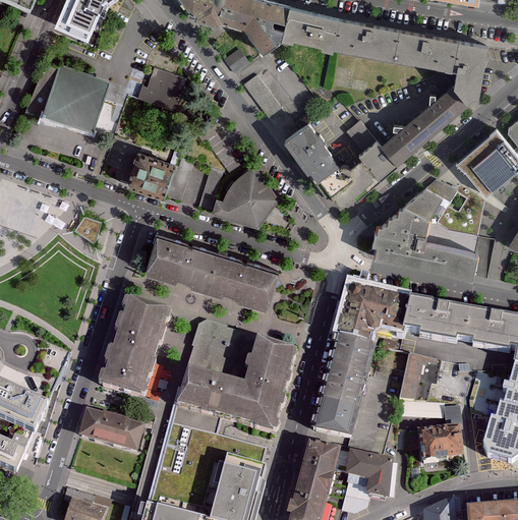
[(0,2),(25,11),(31,0),(0,0),(0,2)]
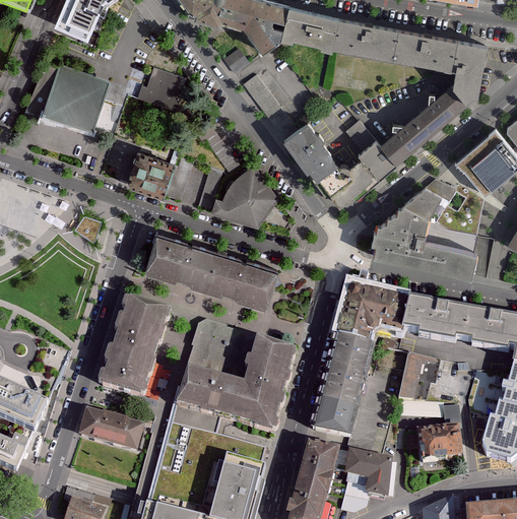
[(65,0),(61,12),(106,30),(119,0),(65,0)]
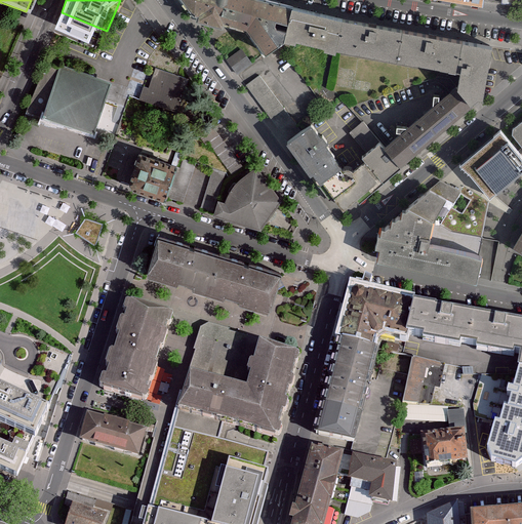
[(230,27),(236,0),(178,0),(187,16),(230,27)]
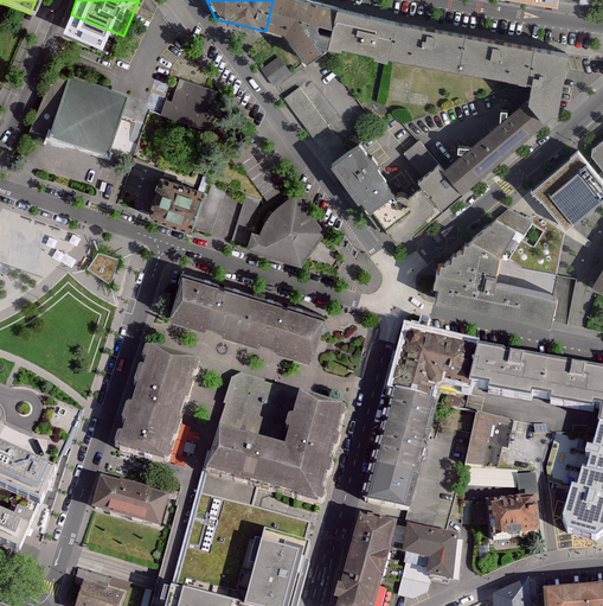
[(315,0),(273,0),(265,31),(283,36),(305,65),(319,56),(327,48),(335,5),(315,0)]
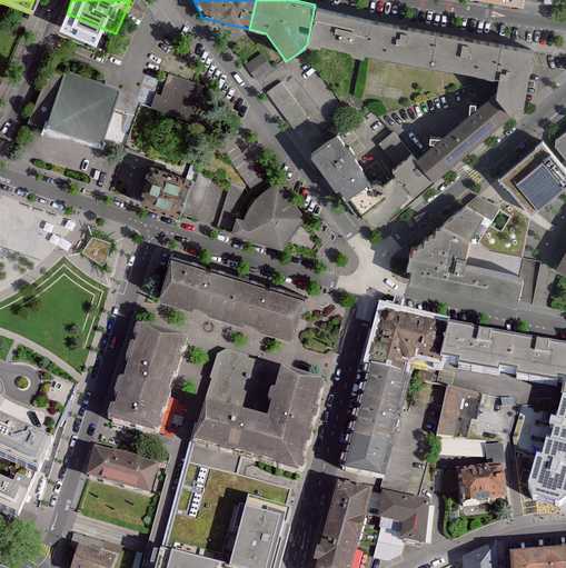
[(367,57),(374,18),(315,5),(307,45),(367,57)]
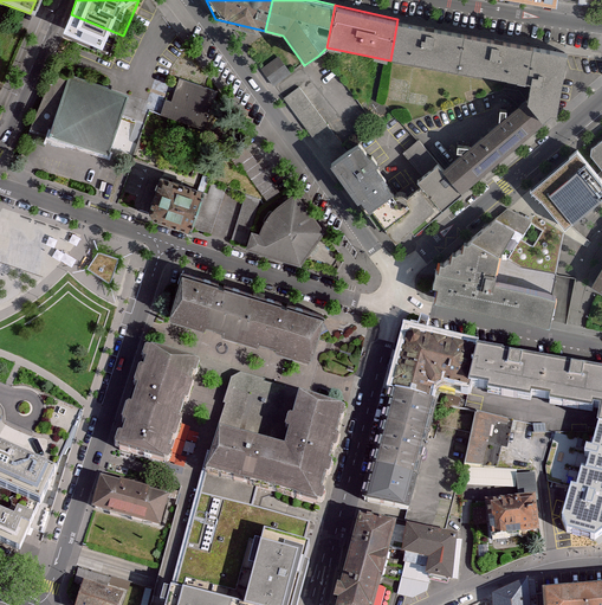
[(454,73),(463,33),(397,19),(390,60),(454,73)]
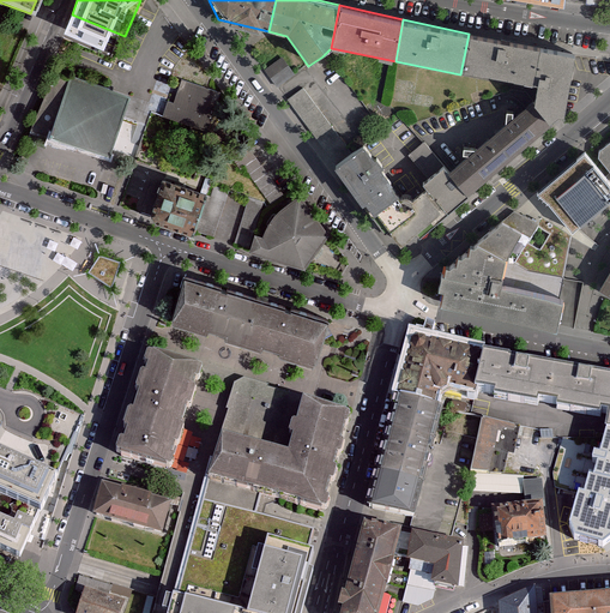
[(526,88),(535,46),(469,34),(460,74),(526,88)]
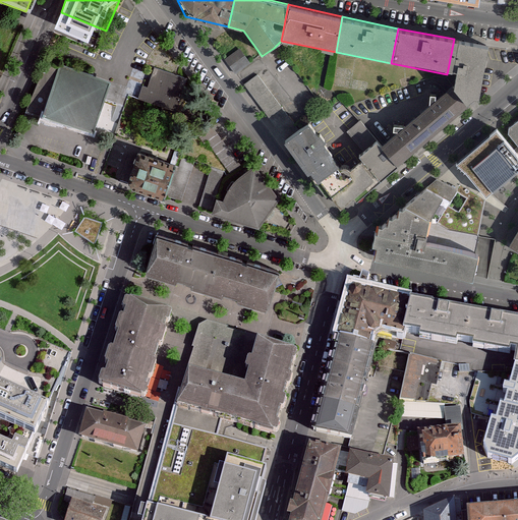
[(454,39),(447,74),(450,75),(449,88),(464,106),(478,96),(488,46),(454,39)]
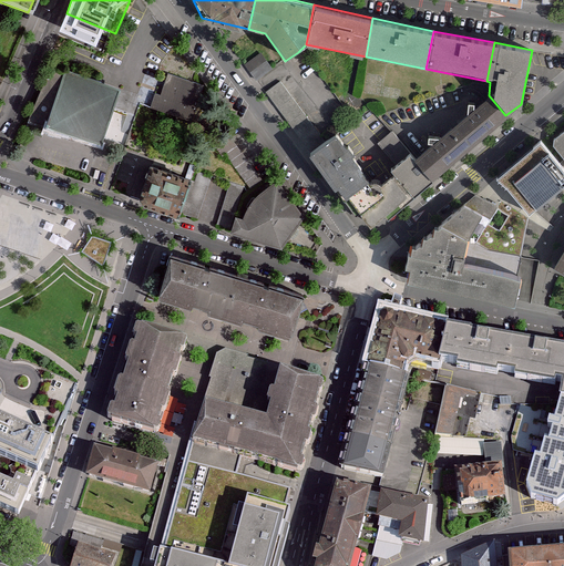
[(258,51),(242,63),(254,80),(270,68),(258,51)]
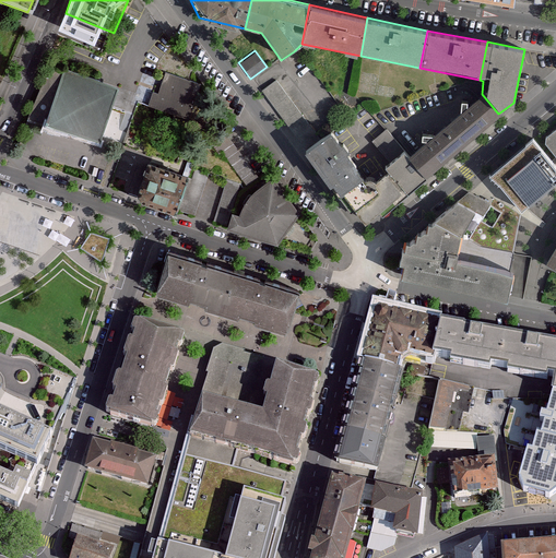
[(58,71),(40,128),(101,146),(118,90),(58,71)]
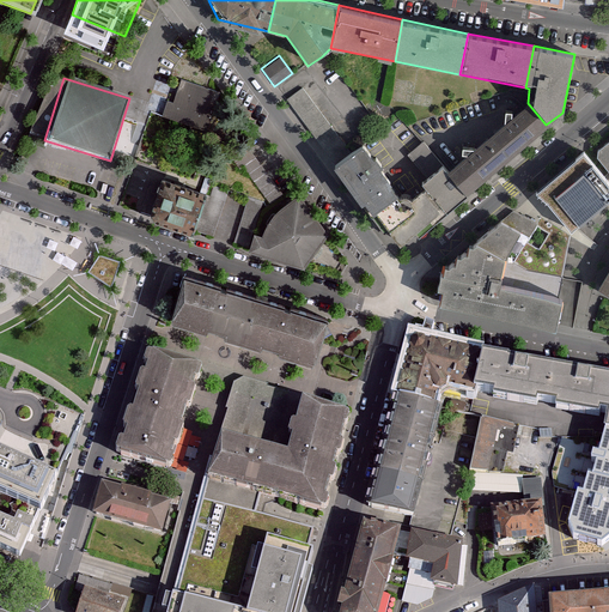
[(164,102),(159,117),(207,134),(221,96),(178,82),(170,105),(164,102)]
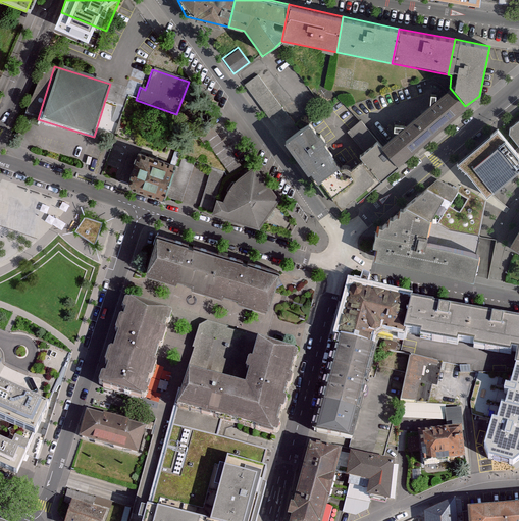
[(244,86),(283,142),(298,132),(257,75),(244,86)]
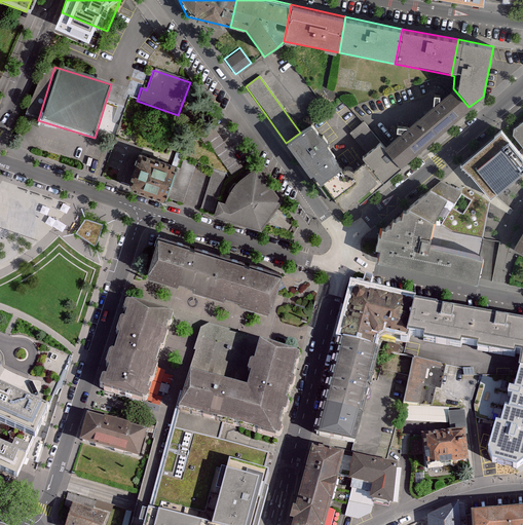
[(469,107),(453,88),(443,97),(383,146),(400,165),(469,107)]
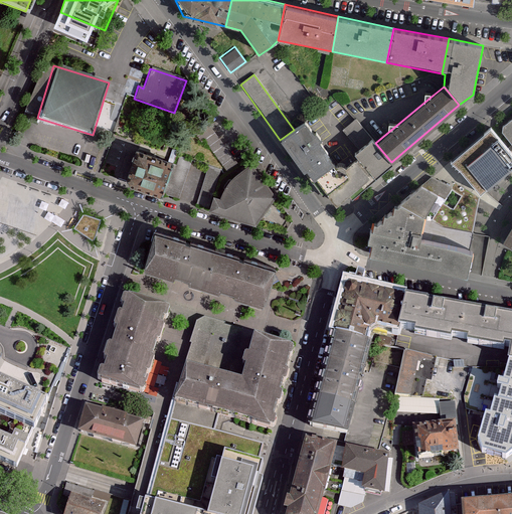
[(511,117),(497,129),(511,147),(511,117)]
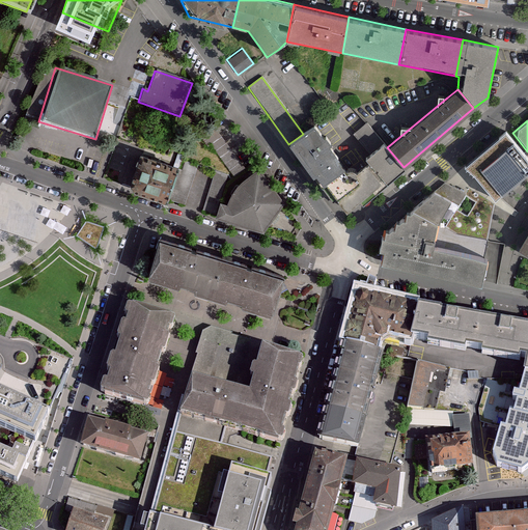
[(303,134),(288,144),(302,163),(308,171),(334,151),(328,143),(315,126),(314,126),(303,134)]
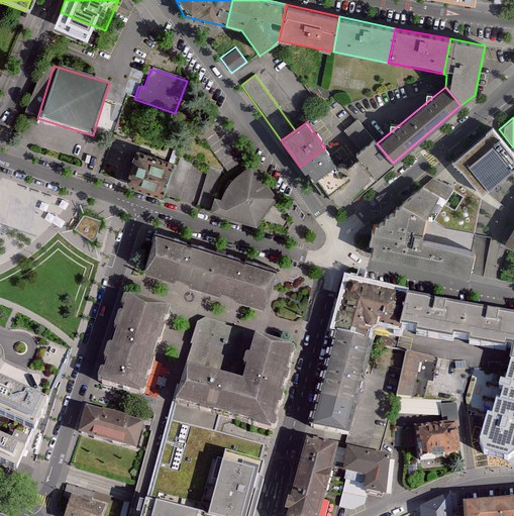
[(234,161),(205,123),(194,132),(223,170),(234,161)]
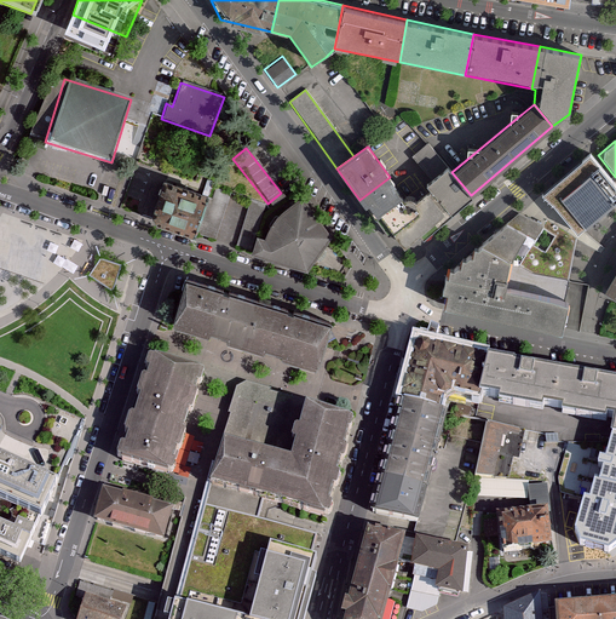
[(615,189),(587,155),(539,196),(575,238),(615,202),(615,189)]
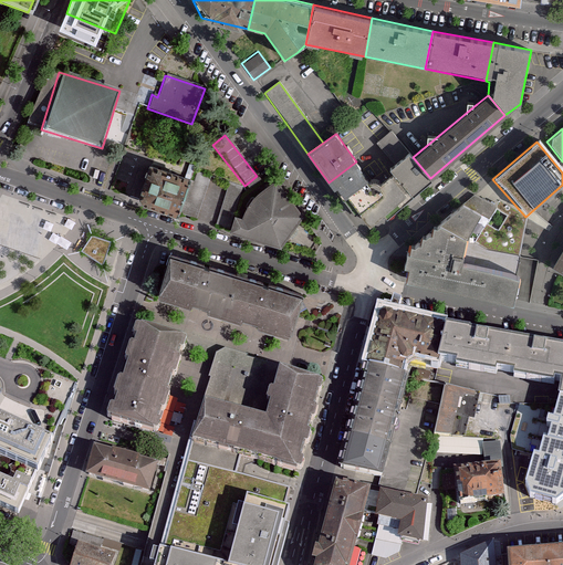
[(413,157),(404,147),(382,164),(384,168),(405,196),(407,198),(430,178),(413,157)]
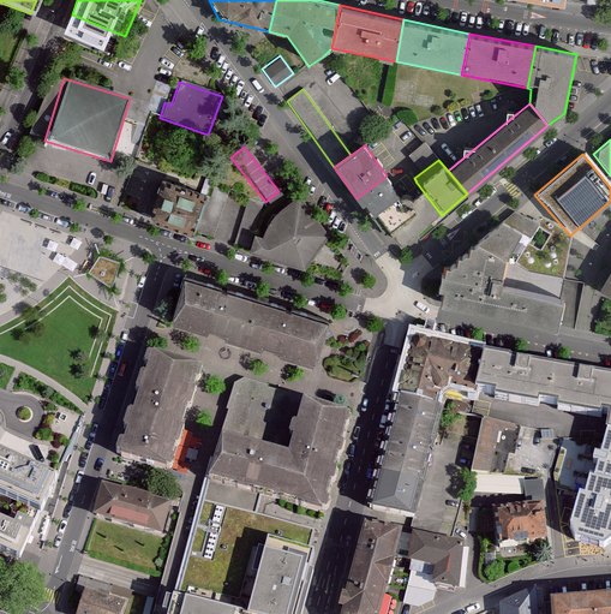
[(387,176),(357,198),(395,248),(439,213),(417,183),(401,196),(387,176)]
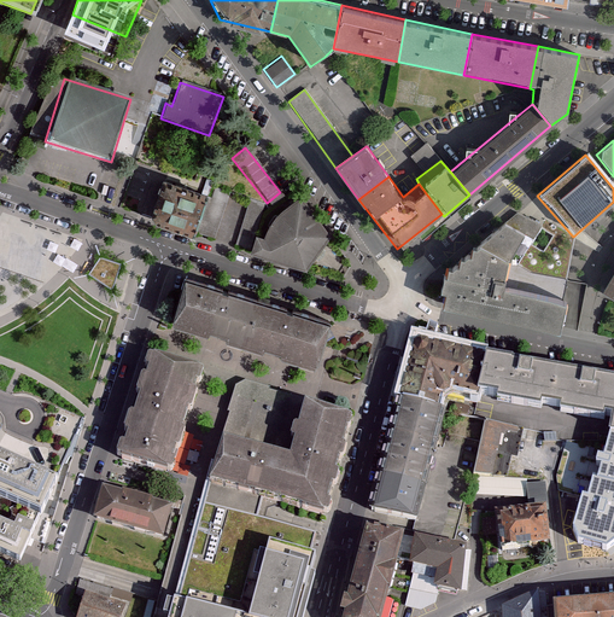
[(163,181),(147,223),(188,239),(204,197),(163,181)]
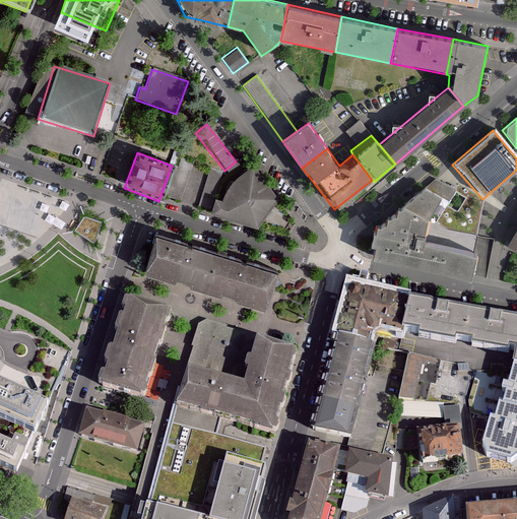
[(195,161),(178,156),(165,198),(181,204),(195,161)]
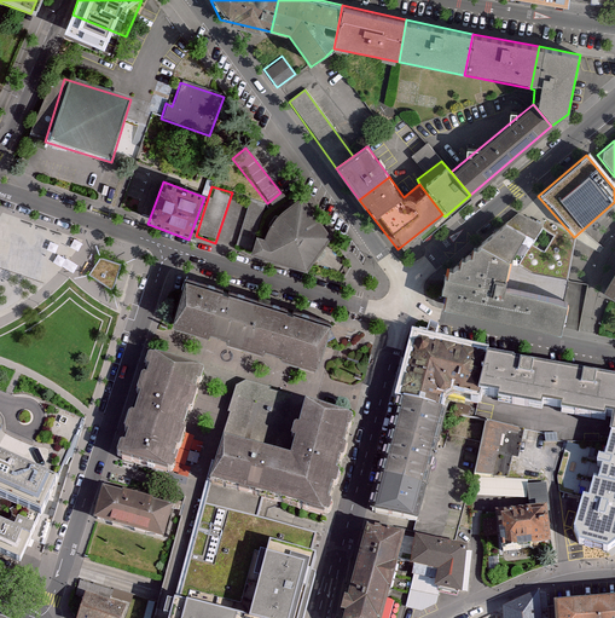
[(266,203),(248,198),(235,246),(253,250),(256,237),(266,203)]
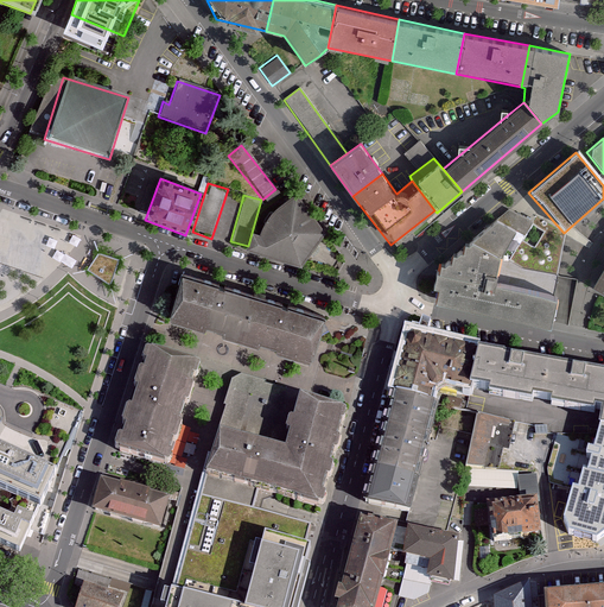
[(247,252),(300,269),(324,238),(300,202),(292,200),(285,202),(278,207),(272,213),(265,221),(259,233),(252,233),(248,246),(247,252)]
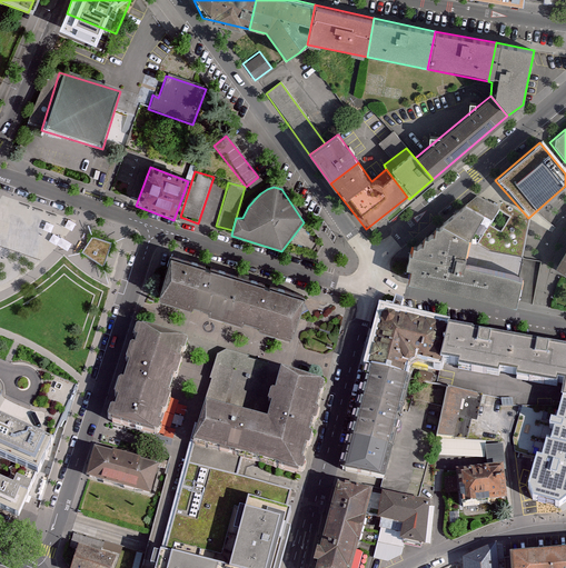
[(437,228),(467,243),(485,216),(464,206),(437,228)]
